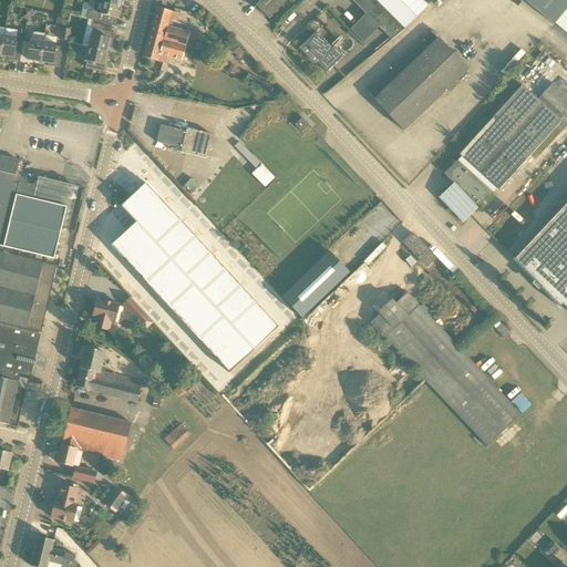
[(260,0),(256,6),(269,19),(277,11),(288,0),(287,0),(260,0)]
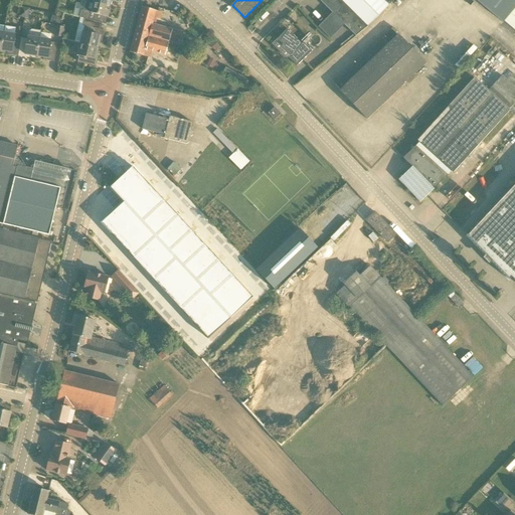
[(393,0),(319,0),(356,36),(388,6),(393,0)]
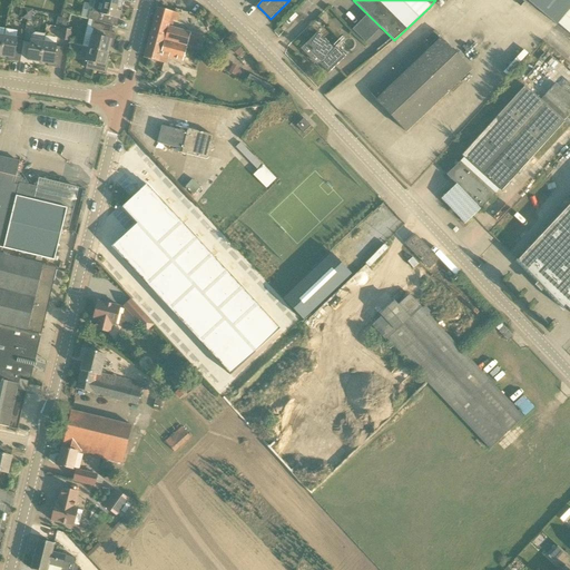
[(569,0),(527,0),(557,26),(559,23),(569,33),(569,0)]
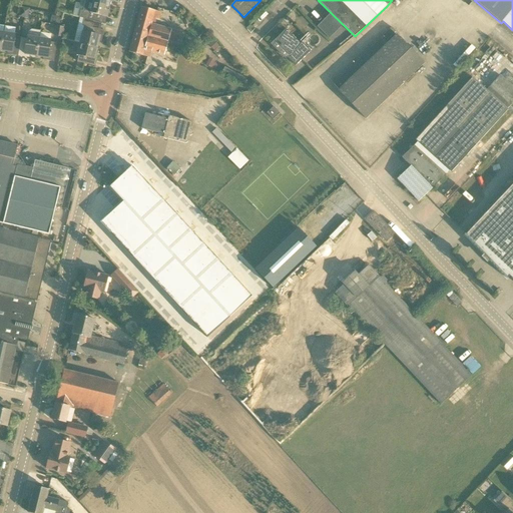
[(81,10),(79,17),(84,19),(99,23),(101,16),(107,17),(110,7),(86,1),(83,11),(81,10)]
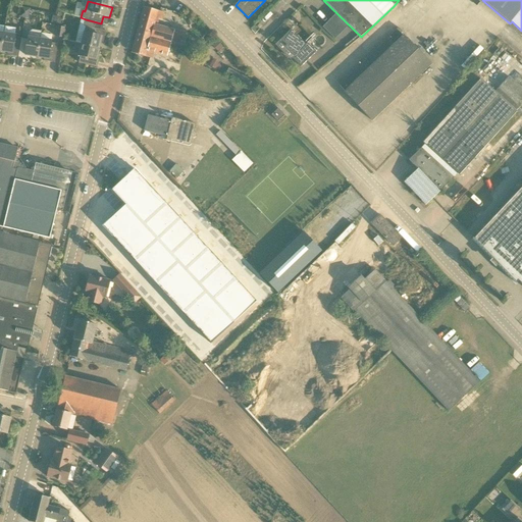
[(29,18),(31,8),(21,7),(19,17),(29,18)]
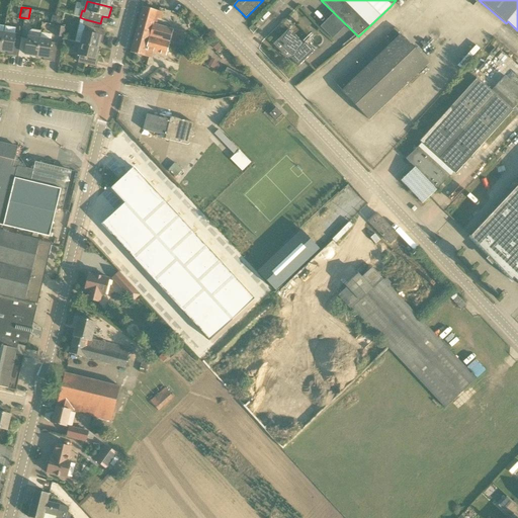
[(137,30),(151,34),(171,39),(173,30),(153,24),(155,19),(160,20),(163,12),(144,7),(137,30)]
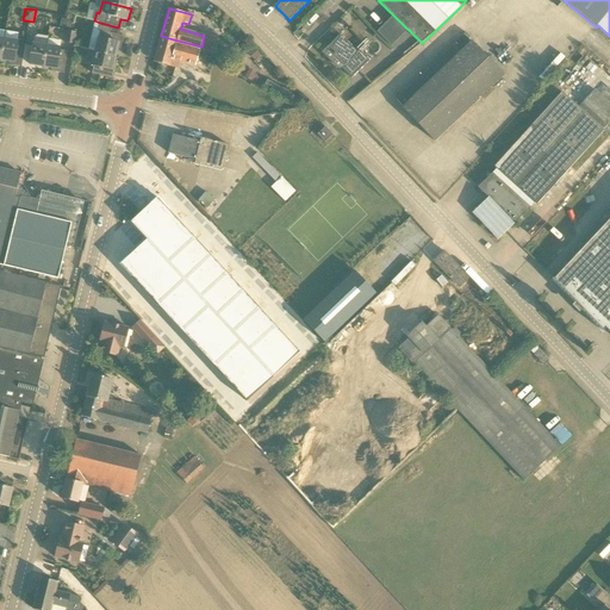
[(72,29),(73,20),(62,18),(60,26),(72,29)]
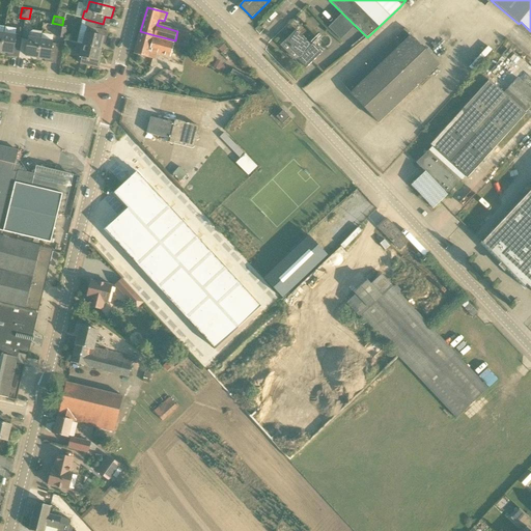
[(86,33),(83,46),(101,50),(101,49),(103,40),(106,42),(108,32),(104,31),(105,25),(105,24),(103,24),(87,20),(87,21),(86,27),(89,28),(87,34),(86,33)]
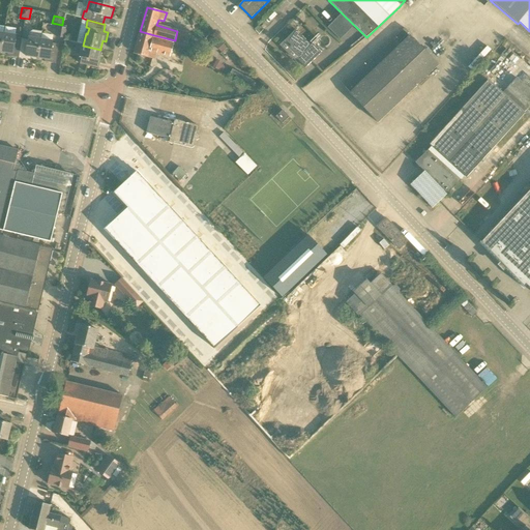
[(64,38),(66,28),(58,27),(56,37),(64,38)]
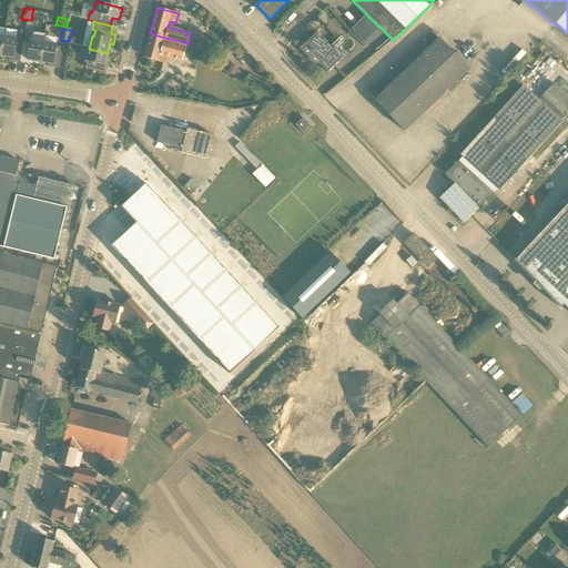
[(40,62),(43,42),(46,33),(36,32),(31,36),(30,43),(23,42),(20,62),(30,63),(30,61),(40,62)]
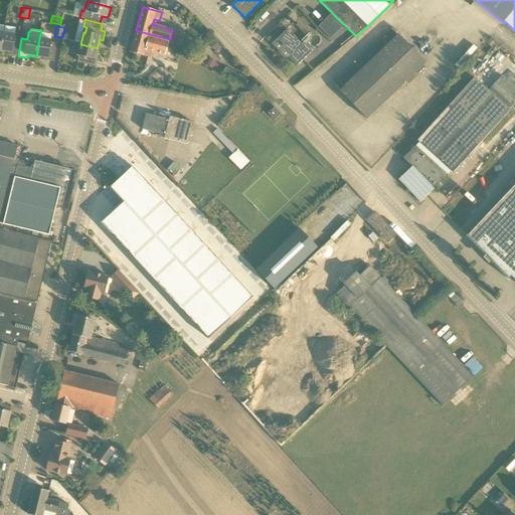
[(302,44),(298,41),(287,29),(276,41),(290,56),(289,57),(297,66),(312,51),(304,43),(302,44)]
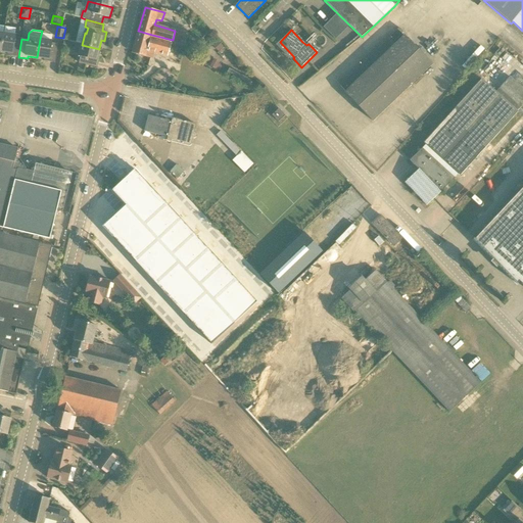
[(138,31),(132,53),(152,59),(154,53),(168,57),(173,40),(152,35),(138,31)]
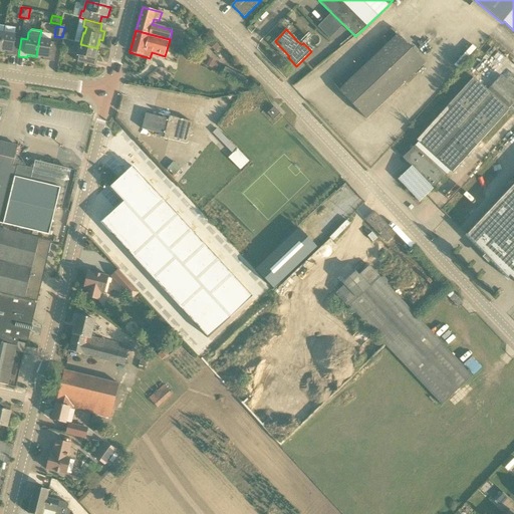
[(21,38),(15,37),(15,35),(4,33),(1,51),(9,52),(9,55),(18,56),(21,38)]
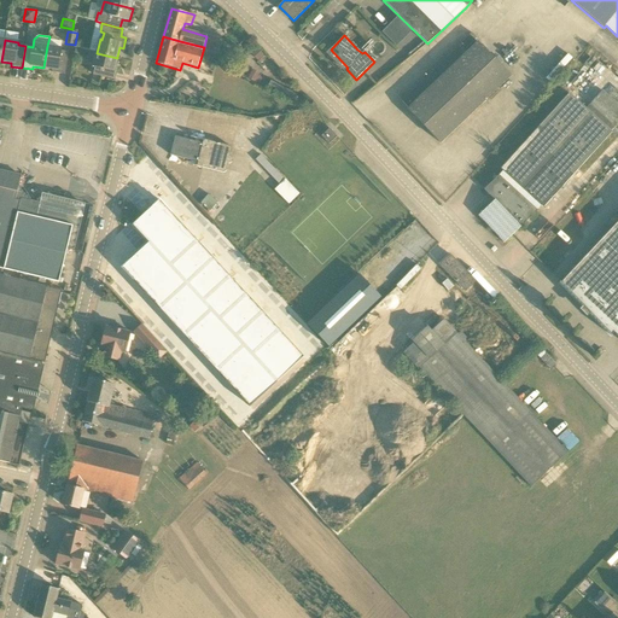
[(511,77),(477,42),(466,52),(460,46),(401,101),(408,109),(441,144),(511,77)]
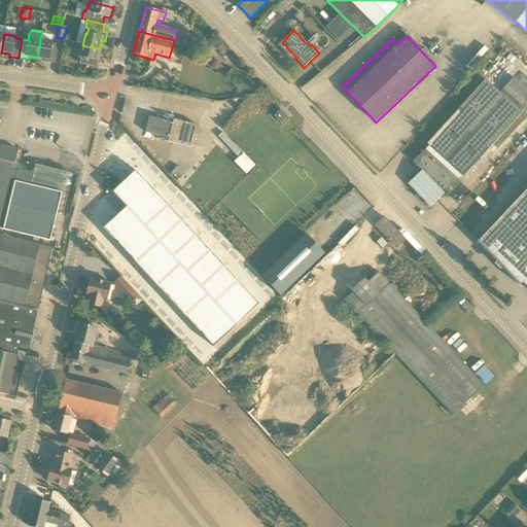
[(40,39),(37,58),(46,60),(46,62),(56,64),(59,45),(53,44),(53,42),(53,41),(40,39)]
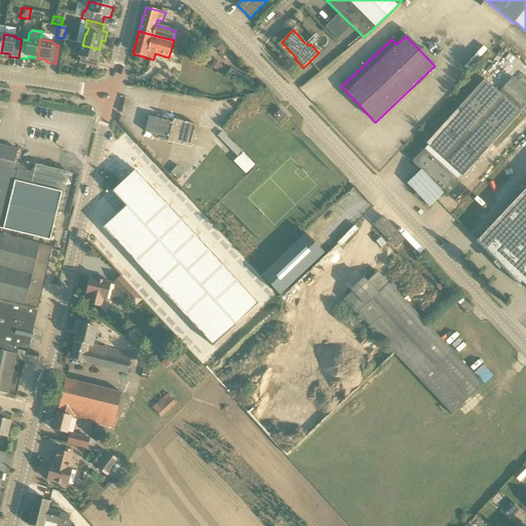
[(220,41),(215,46),(220,51),(225,46),(220,41)]
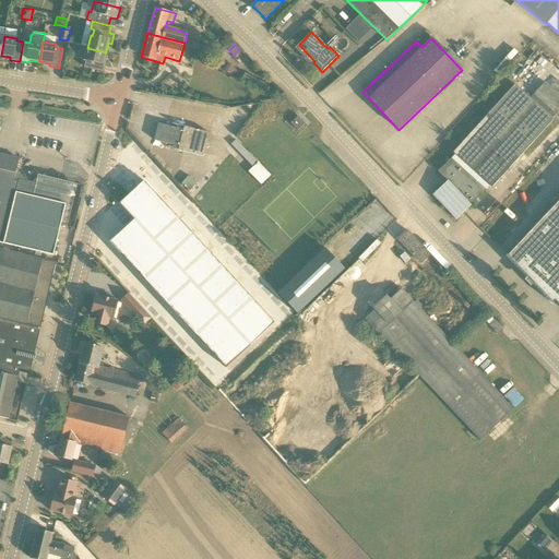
[(87,48),(84,61),(86,61),(84,68),(104,72),(106,64),(103,64),(104,62),(106,52),(87,48)]
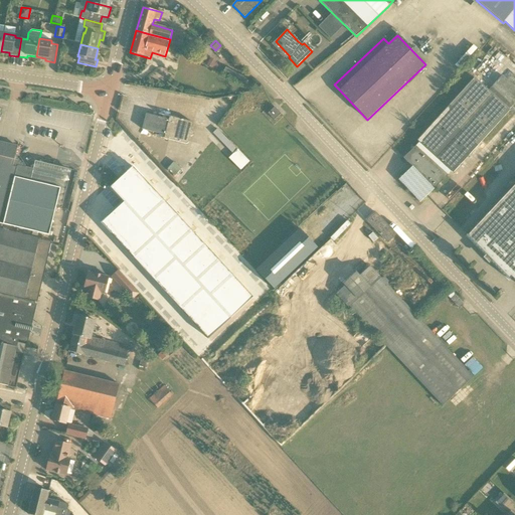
[(216,69),(219,65),(216,63),(217,61),(211,58),(207,65),(213,68),(213,67),(216,69)]
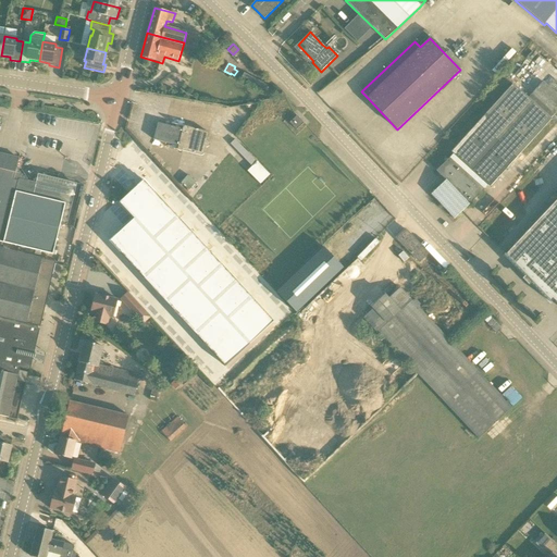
[(556,107),(556,95),(542,83),(528,98),(512,85),(452,152),(455,155),(450,158),(436,171),(446,181),(431,195),(454,219),(482,193),(487,186),(490,187),(552,120),(549,119),(556,112),(554,111),(556,107)]
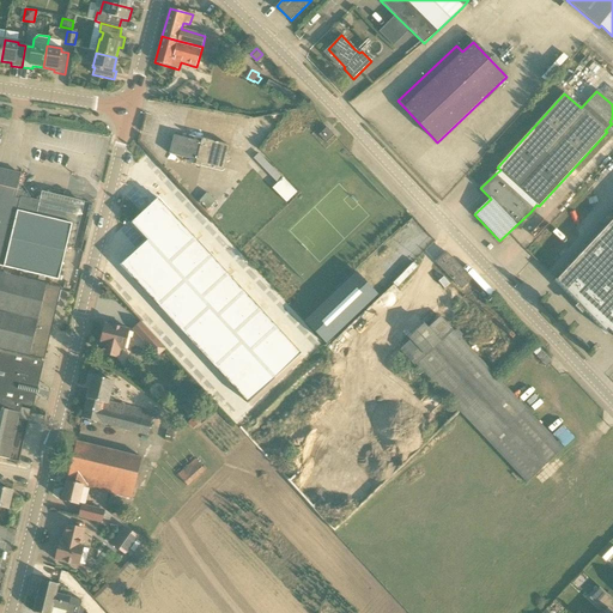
[(326,144),(334,135),(327,128),(319,135),(326,144)]
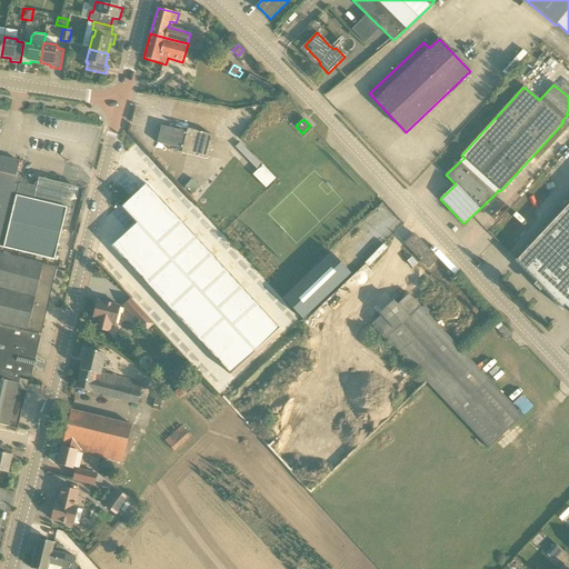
[(212,145),(213,139),(213,138),(213,136),(188,129),(187,132),(161,126),(157,143),(182,150),(182,153),(205,159),(206,159),(207,159),(209,158),(211,150),(212,150),(213,150),(213,149),(215,148),(213,146),(212,145)]
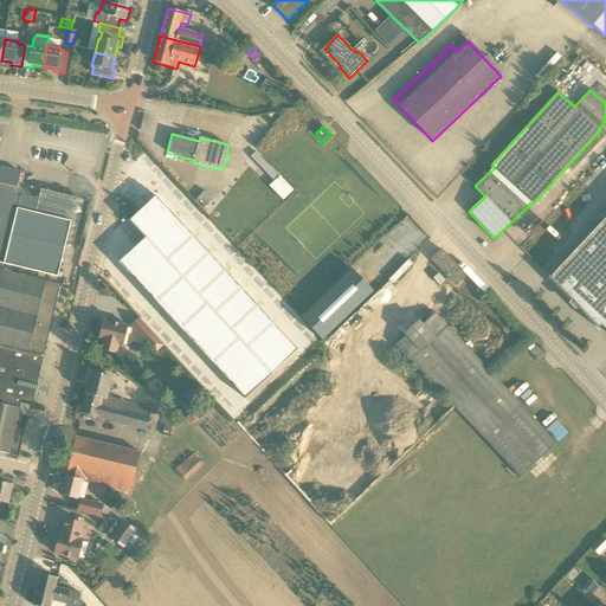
[(20,173),(0,167),(0,263),(58,277),(65,244),(79,247),(90,204),(40,193),(39,195),(38,201),(23,198),(24,194),(20,189),(17,188),(20,173)]
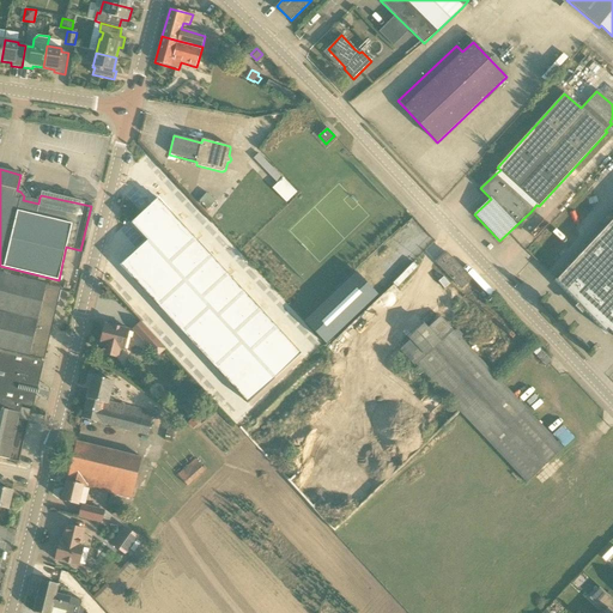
[(283,178),(272,188),(286,204),(297,193),(283,178)]
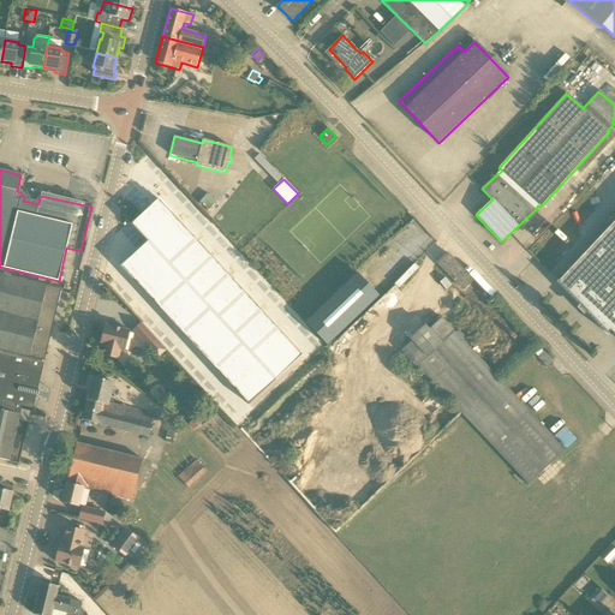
[(147,231),(120,255),(252,395),(305,346),(160,191),(133,216),(147,231)]
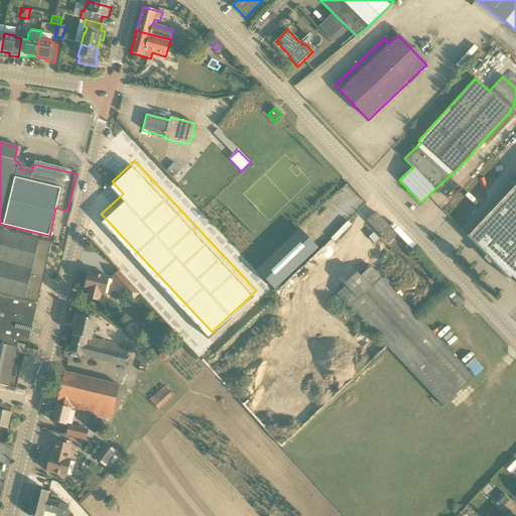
[(173,163),(167,170),(175,176),(176,175),(181,179),(186,173),(173,163)]
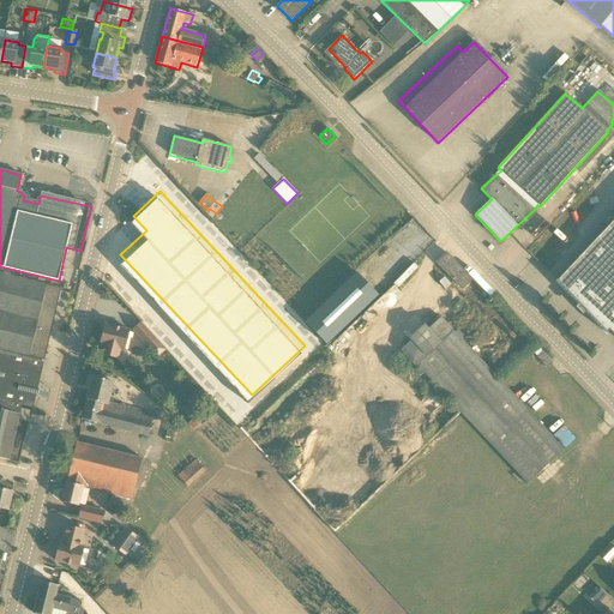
[(613,217),(558,281),(557,281),(607,333),(611,330),(613,333),(613,217)]
